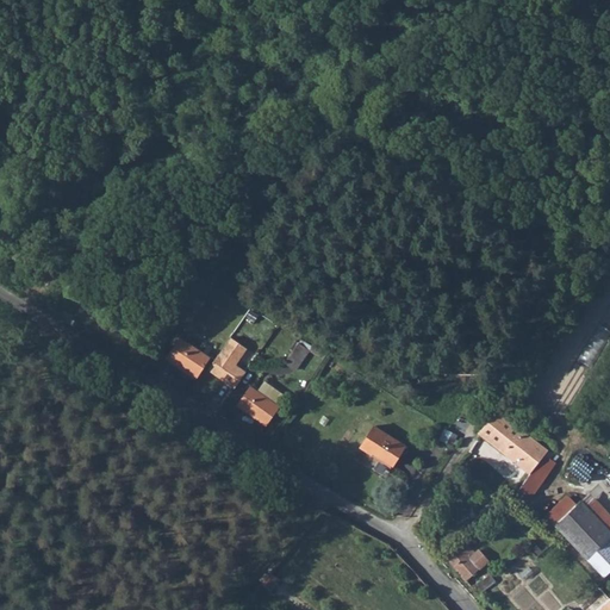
[(178,337),(165,356),(201,381),(206,373),(215,361),(178,337)]
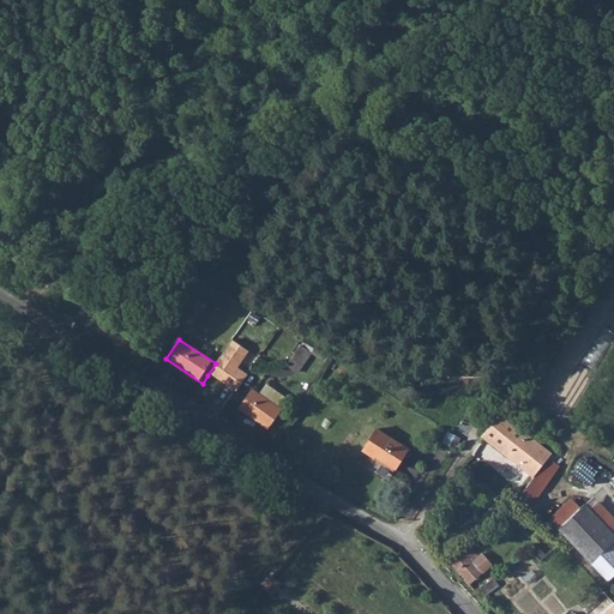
[(216,363),(208,375),(234,395),(247,375),(236,368),(248,351),(233,341),(216,363)]
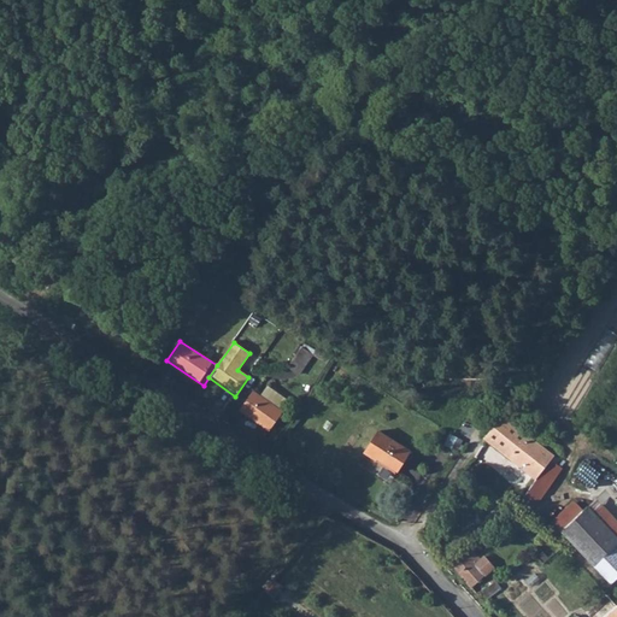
[(301,348),(289,366),(298,372),(310,354),(301,348)]
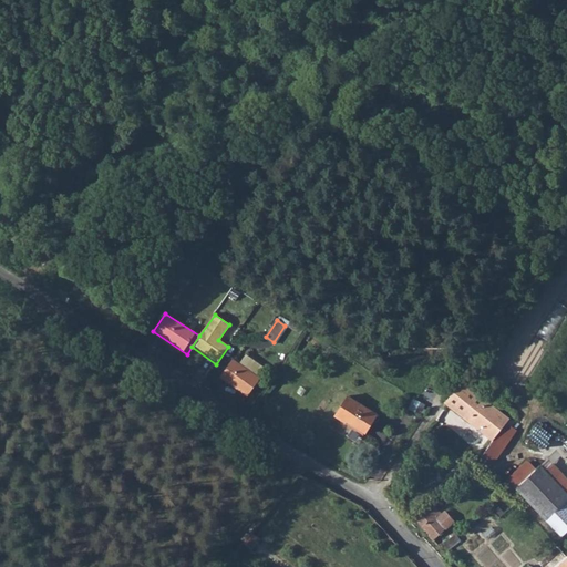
[(233,361),(220,378),(246,394),(257,379),(233,361)]
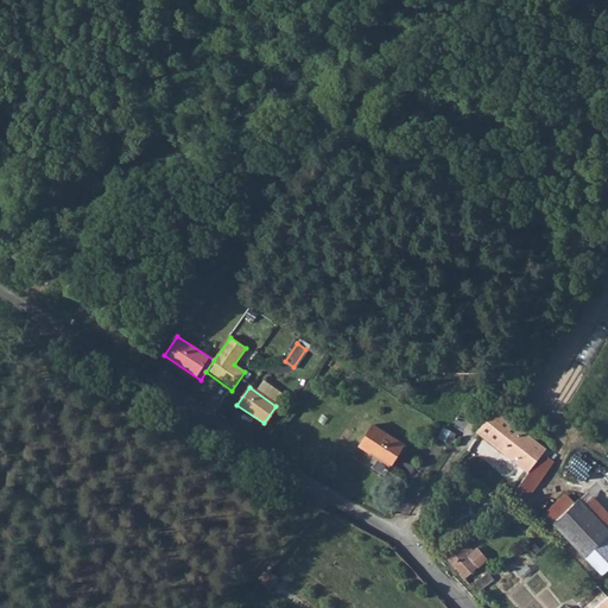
[(494,409),(476,434),(505,455),(506,454),(523,431),(494,409)]
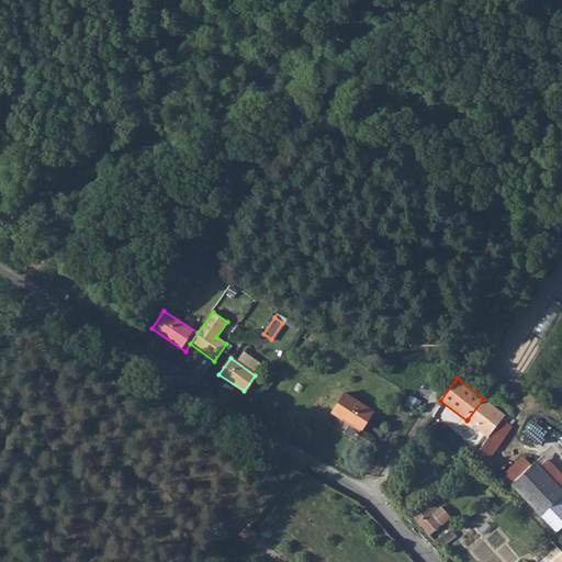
[(343,394),(330,415),(339,420),(340,418),(361,431),(372,413),(343,394)]
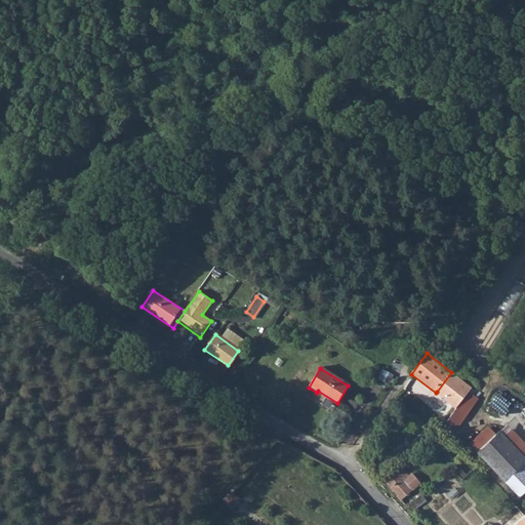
[(451,372),(437,392),(456,408),(472,389),(451,372)]
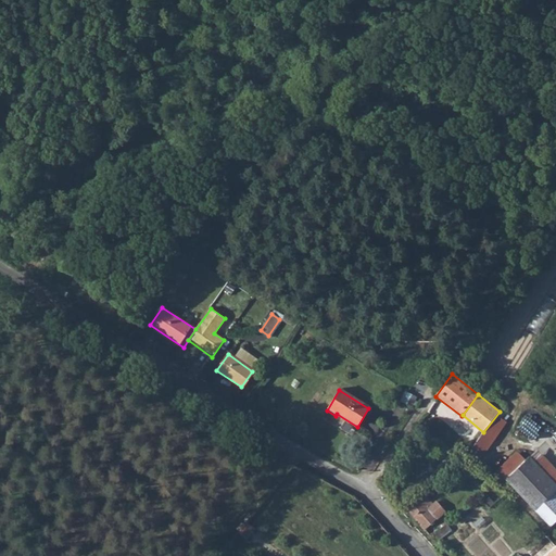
[(555,487),(529,456),(504,480),(548,530),(555,521),(555,487)]
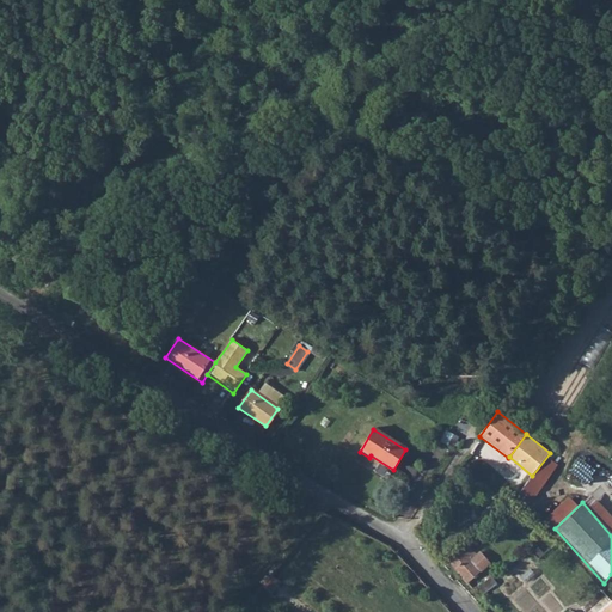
[(467,544),(448,561),(469,583),(490,564),(482,555),(478,556),(467,544)]
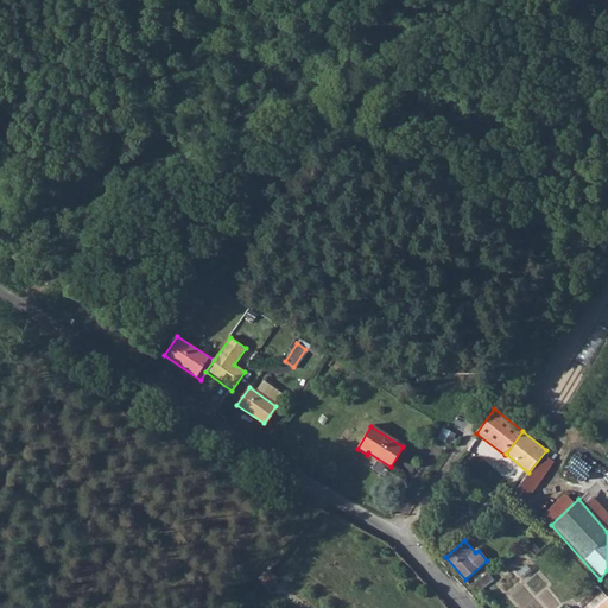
[(267,572),(259,583),(268,591),(274,583),(277,580),(270,574),(267,572)]
